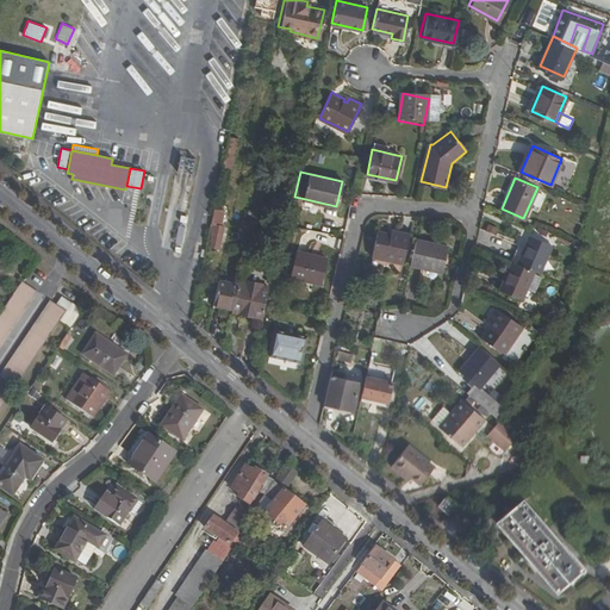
[(224,224),(213,222),(210,244),(219,247),(224,224)]
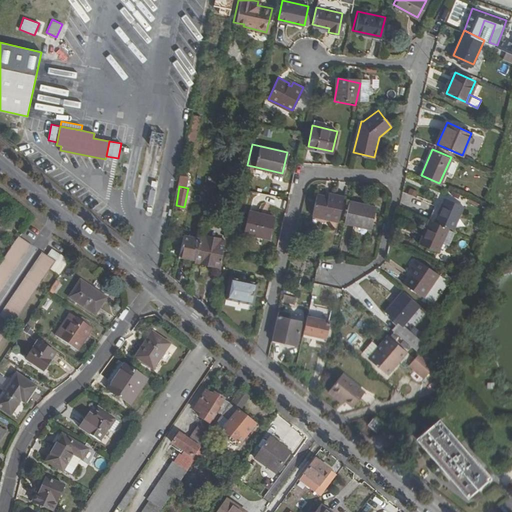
[(318,193),(313,214),(339,220),(345,196),(330,192),(329,196),(329,197),(325,196),(325,195),(318,193)]
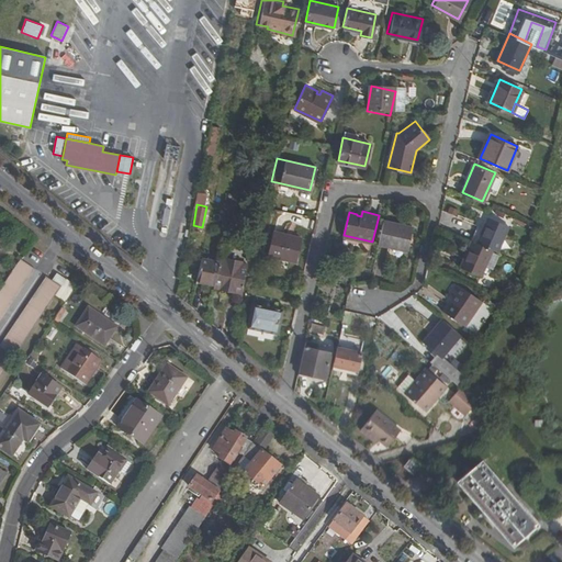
[(474,231),(470,239),(471,239),(491,248),(496,250),(508,224),(489,215),(481,234),(474,231)]
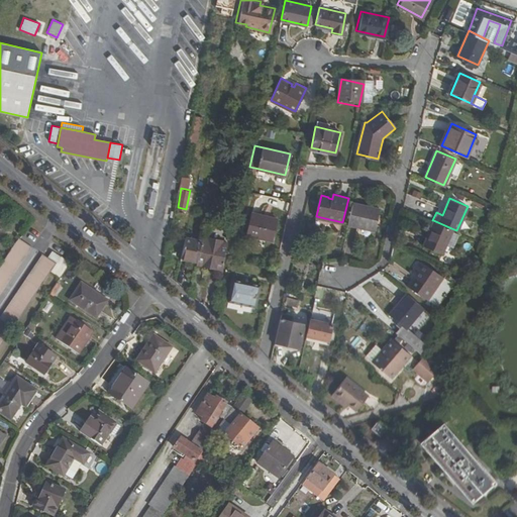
[(381,209),(353,203),(348,223),(376,229),(381,209)]
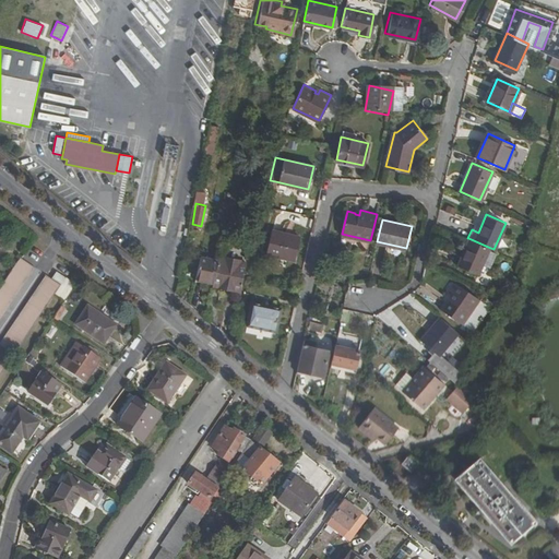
[(271,230),(266,253),(294,260),(299,236),(271,230)]
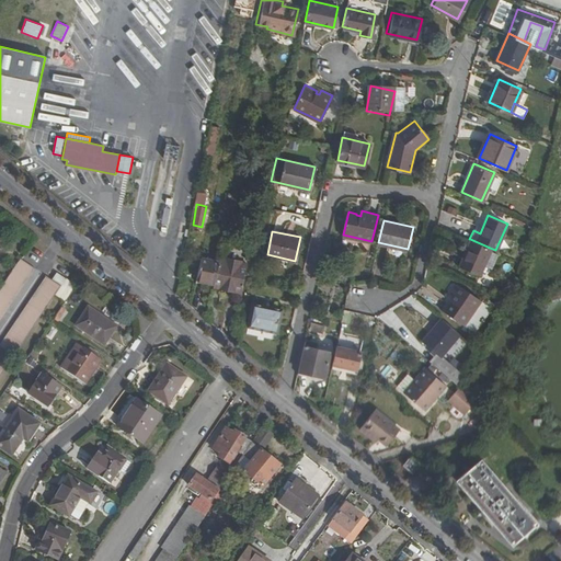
[(490,248),(470,239),(458,265),(479,274),(490,248)]
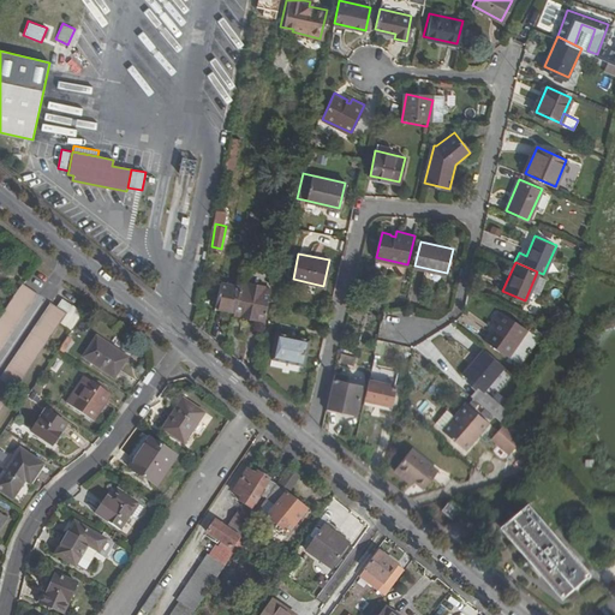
[(22,279),(0,312),(0,342),(36,288),(22,279)]
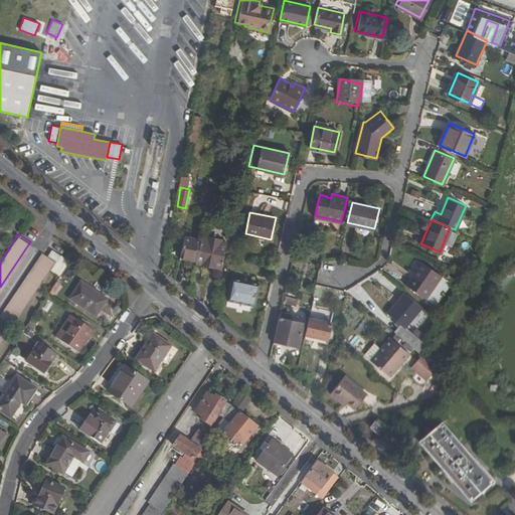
[(184,235),(180,254),(196,259),(201,238),(184,235)]
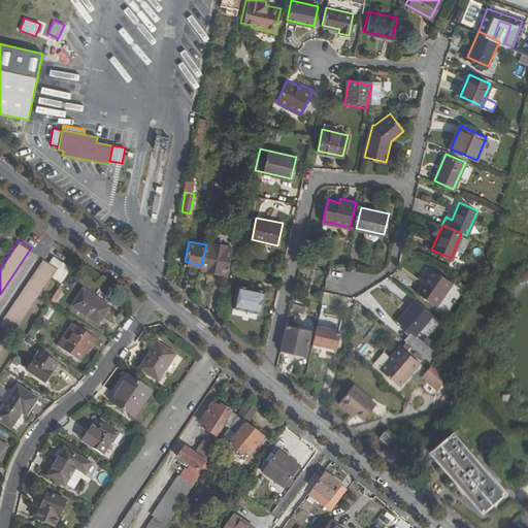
[(201,265),(201,269),(227,274),(232,246),(226,245),(211,242),(206,241),(206,244),(201,265)]
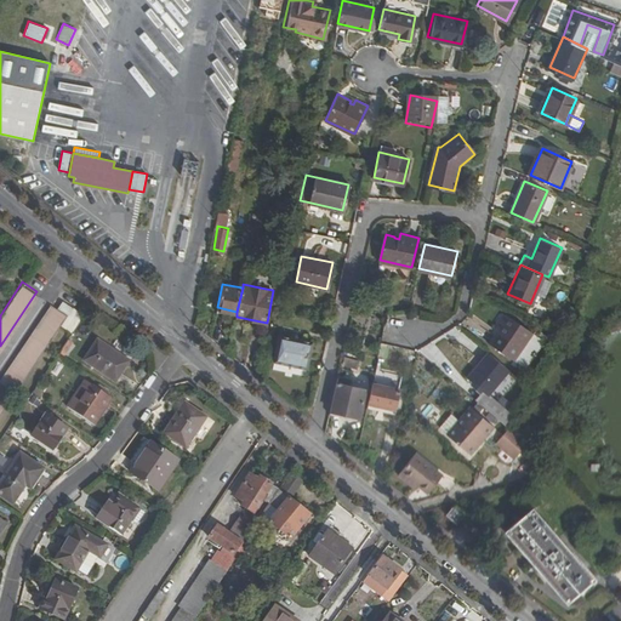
[(53,303),(3,380),(16,388),(67,312),(53,303)]
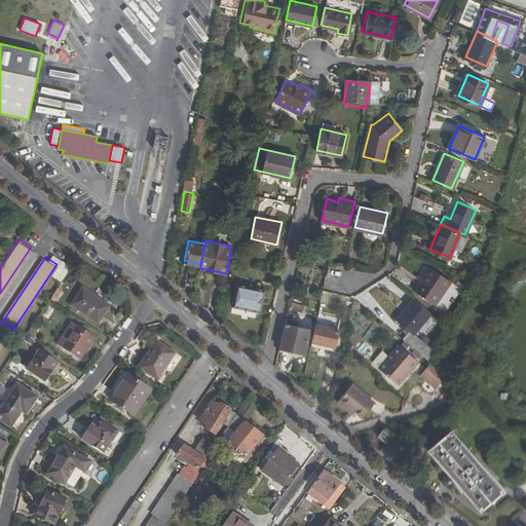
[(416,291),(434,307),(452,286),(431,268),(421,279),(423,283),(416,291)]
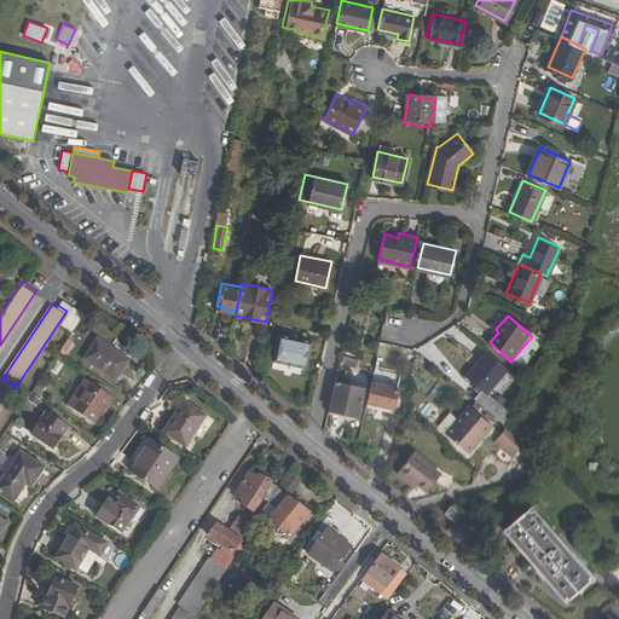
[(311,342),(279,335),(272,360),(305,368),(311,342)]
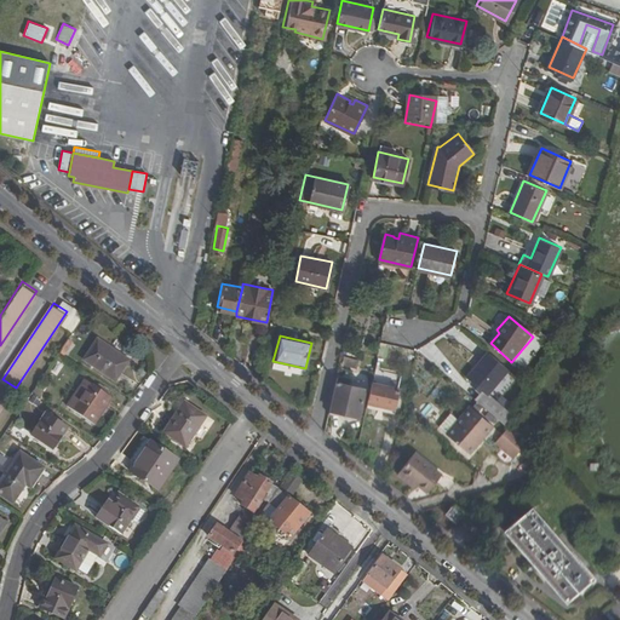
[(99,337),(85,359),(118,379),(128,362),(114,352),(116,348),(99,337)]
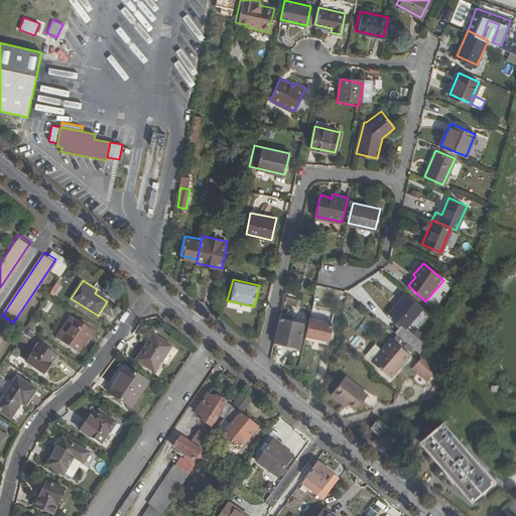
[(54,282),(49,293),(54,295),(59,284),(54,282)]
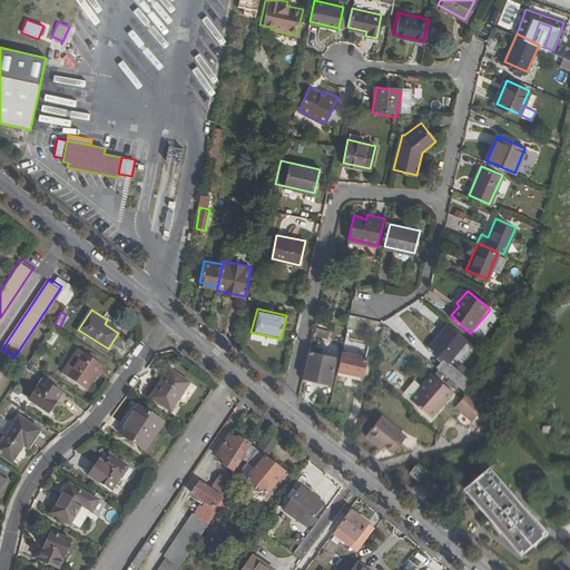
[(468,337),(450,322),(430,345),(448,361),(468,337)]
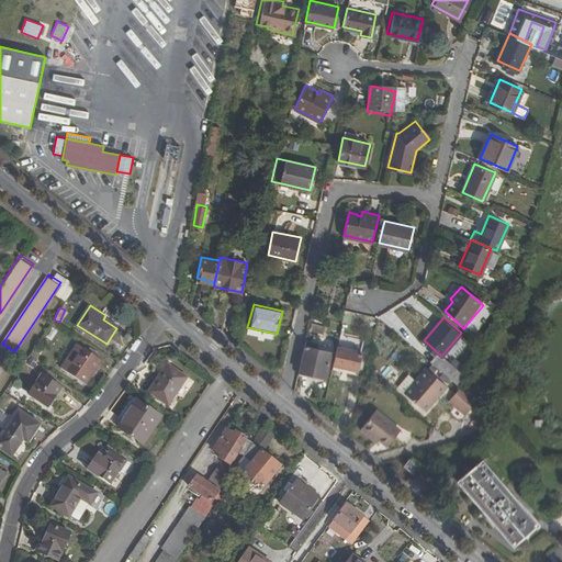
[(66,369),(86,383),(93,371),(91,370),(94,366),(97,367),(101,360),(81,346),(66,369)]
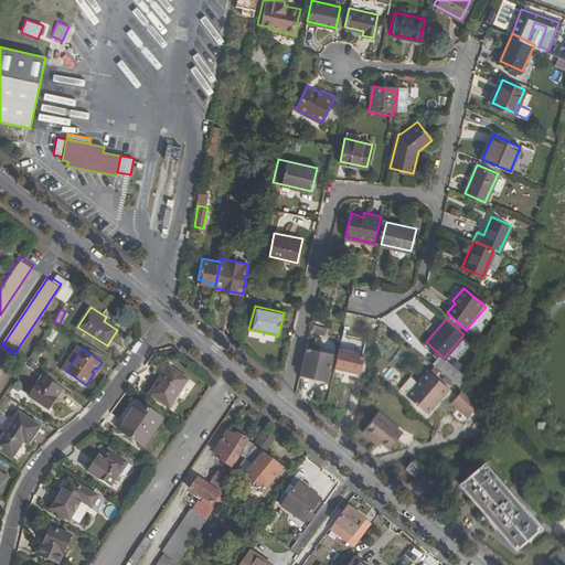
[(363,353),(338,348),(334,365),(360,371),(363,353)]
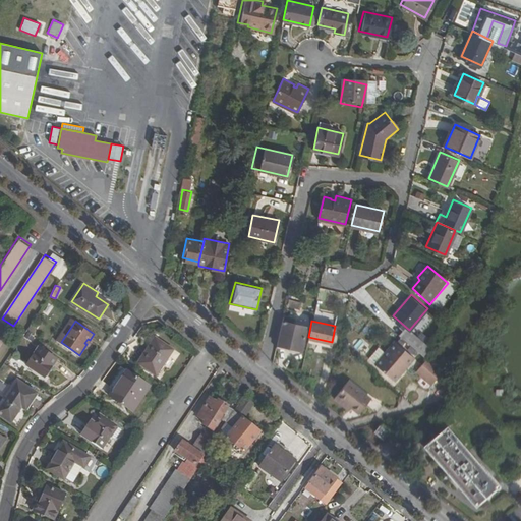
[(281,323),(277,343),(301,349),(304,337),(284,333),(286,325),(281,323)]
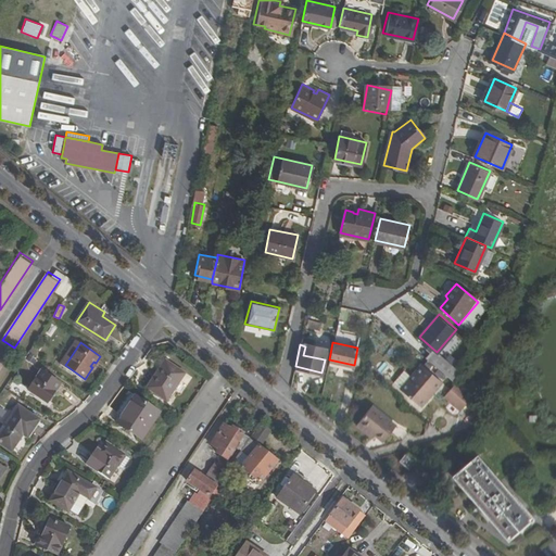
[(148,388),(166,401),(184,375),(165,362),(148,388)]
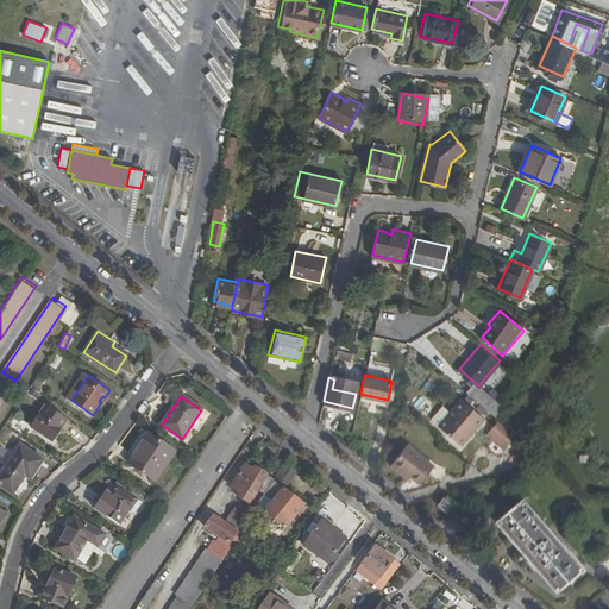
[(484,416),(462,397),(451,410),(439,425),(460,444),(484,416)]
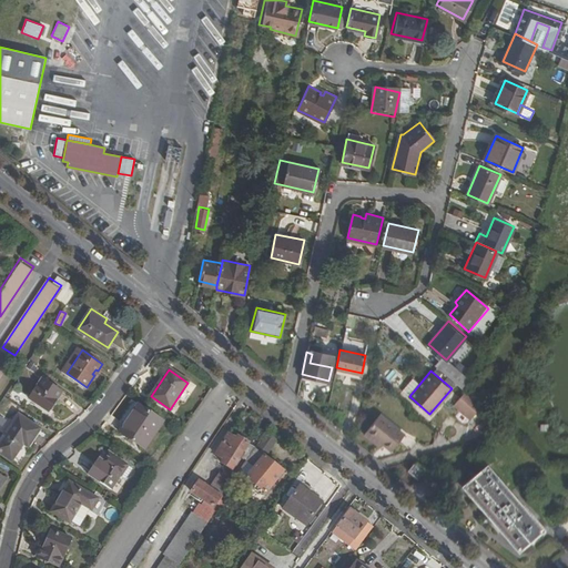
[(402,391),(409,396),(421,383),(414,377),(402,391)]
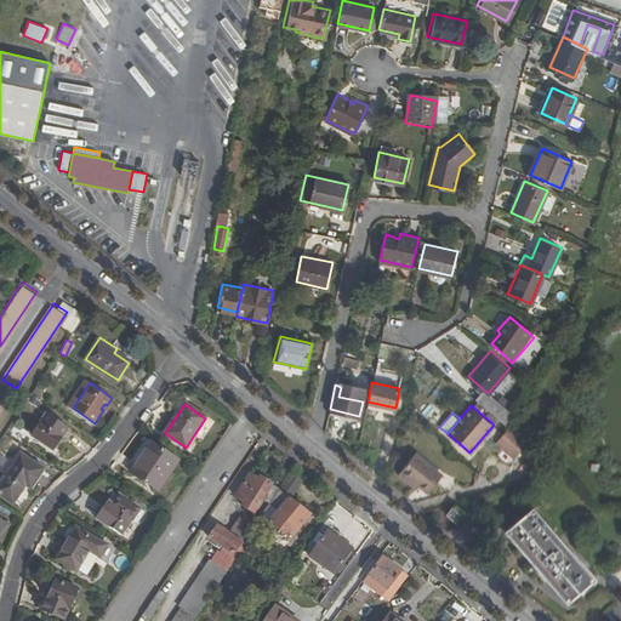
[(68,428),(47,414),(33,436),(53,450),(68,428)]
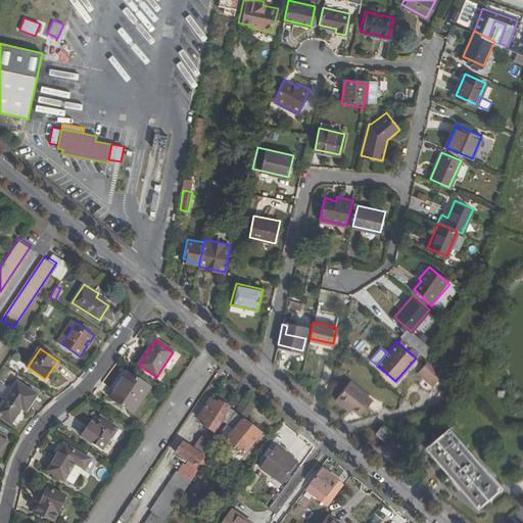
[(416,358),(395,381),(398,384),(413,368),(418,372),(424,365),(416,358)]
